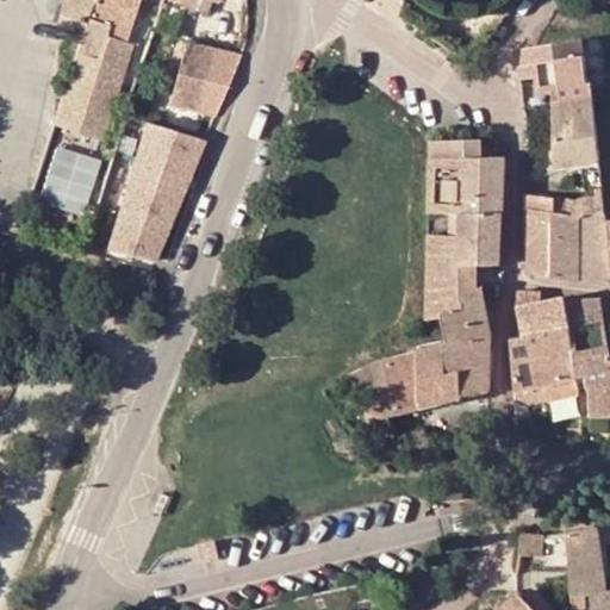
[(66,0),(61,17),(87,23),(93,0),(66,0)]
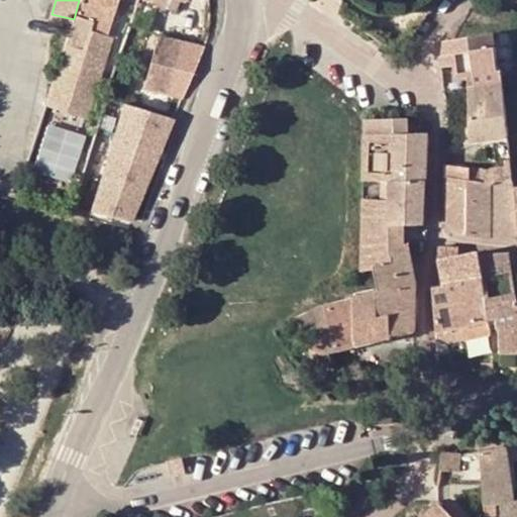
[(101,0),(79,0),(74,19),(67,42),(86,48),(92,29),(101,0)]
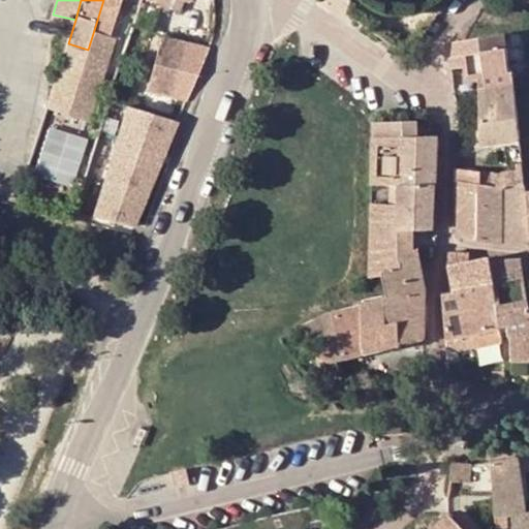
[(122,0),(103,0),(94,30),(113,35),(122,0)]
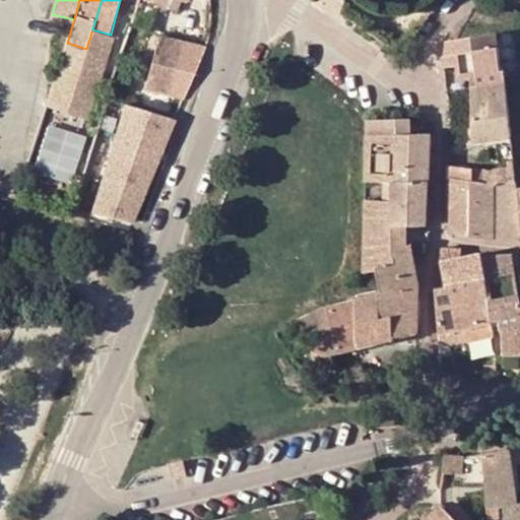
[(182,0),(147,0),(179,11),(182,0)]
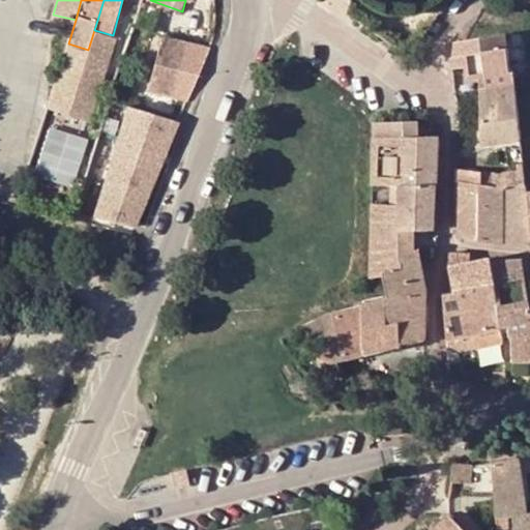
[(88,50),(68,43),(47,111),(72,119),(95,125),(121,39),(112,36),(113,35),(94,30),(88,50)]
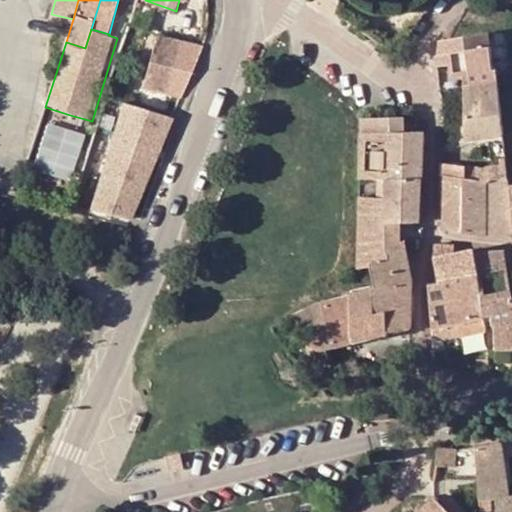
[(506,32),(493,33),(498,73),(510,72),(506,32)]
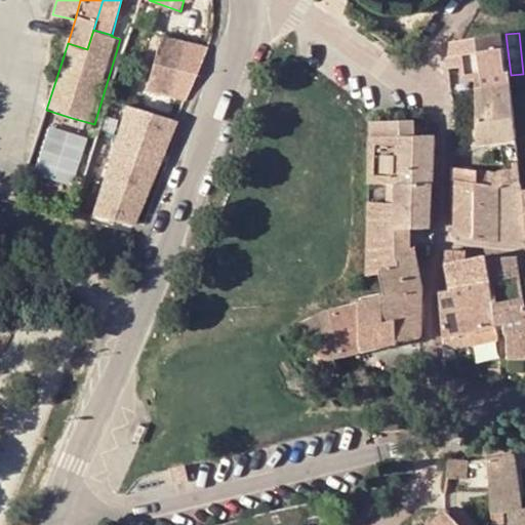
[(476,88),(512,83),(511,75),(506,34),(462,41),(452,42),(451,68),(462,68),(462,79),(477,78),(476,88)]
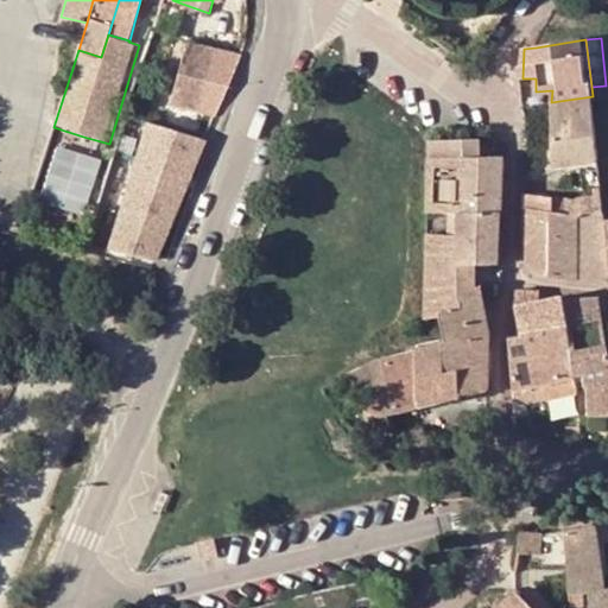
[(171,102),(213,116),(240,56),(188,43),(171,102)]
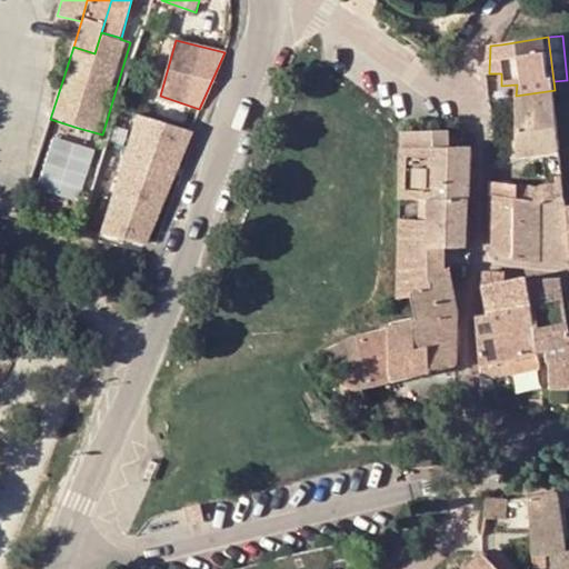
[(517,157),(533,156),(561,151),(555,90),(516,96),(517,157)]
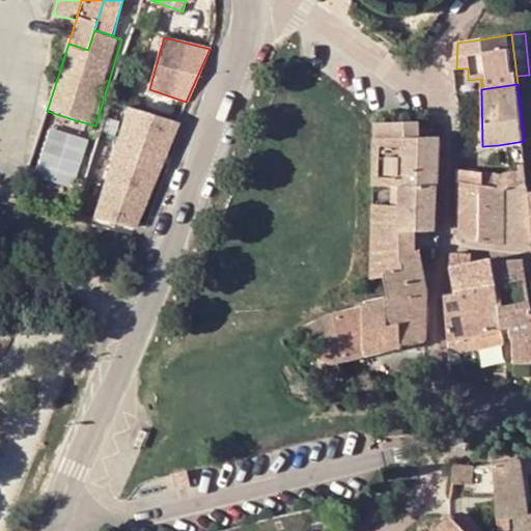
[(178,123),(127,106),(94,216),(135,227),(178,123)]
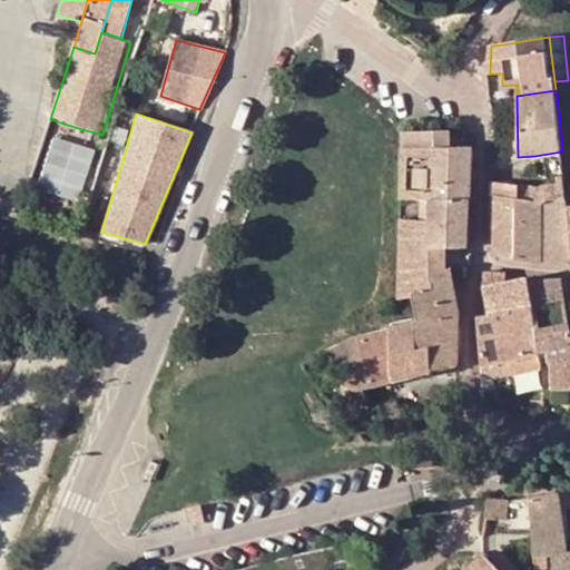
[(451,148),(451,130),(438,131),(438,148),(451,148)]
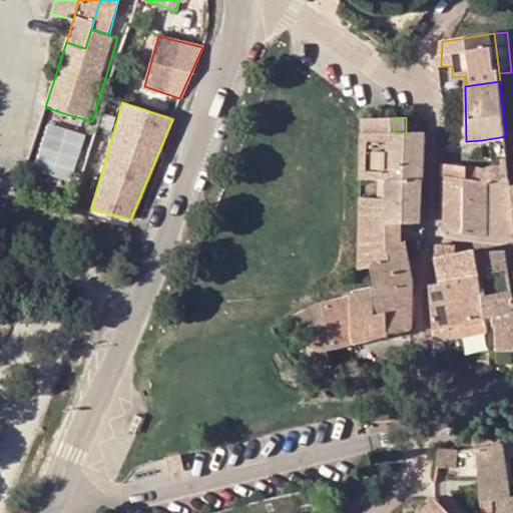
[(363,179),(424,178),(425,132),(406,133),(394,133),(394,118),(364,119),(363,179)]
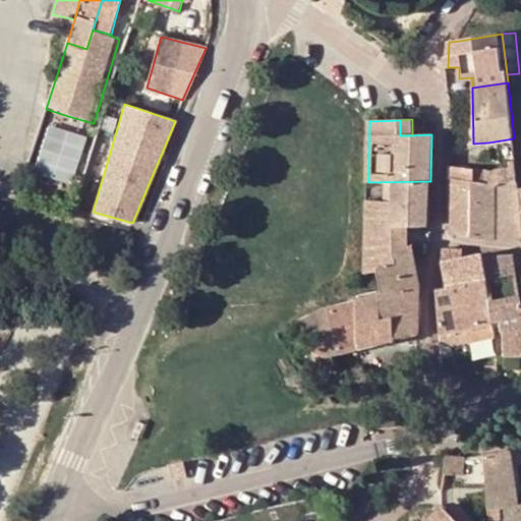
[(88,139),(55,130),(37,191),(69,200),(88,139)]
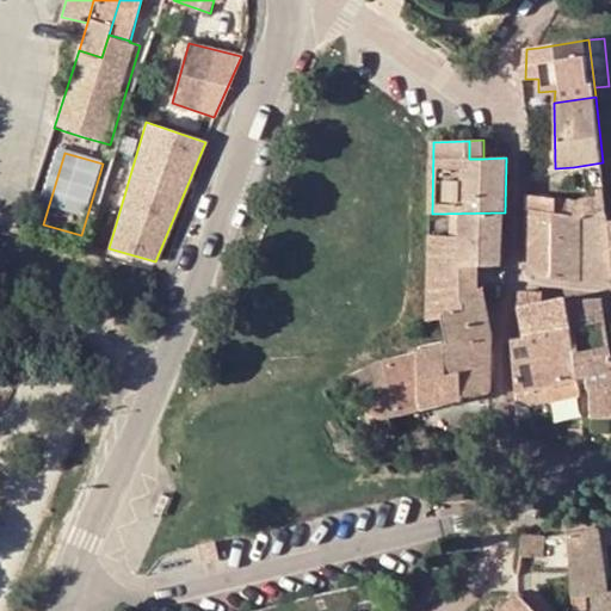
[(605,190),(603,162),(573,167),(574,173),(581,172),(584,192),(598,191),(605,190)]
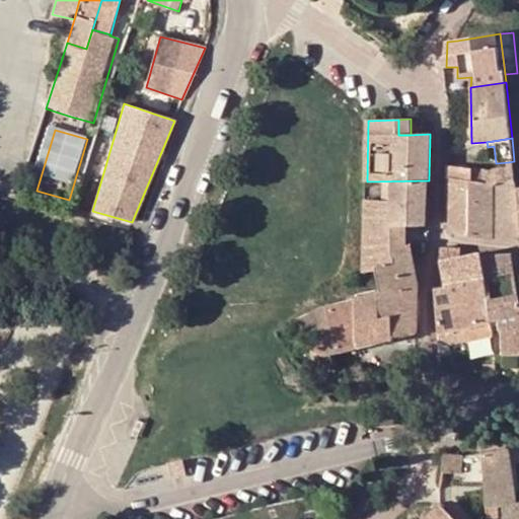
[(471,169),(448,166),(448,225),(459,235),(472,237),(472,182),(471,169)]
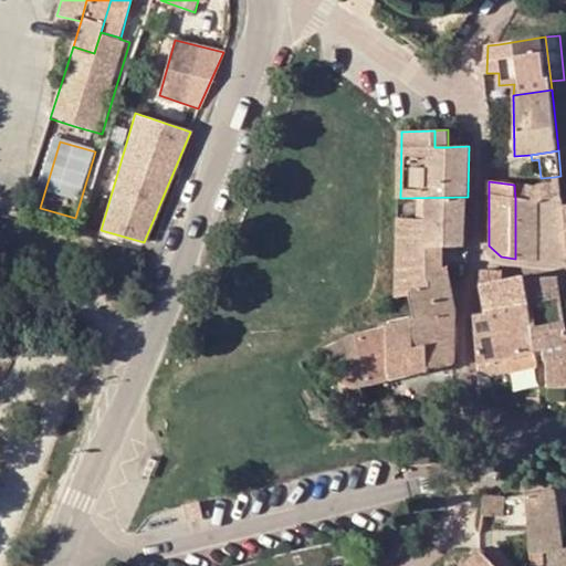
[(565,229),(564,207),(563,205),(562,182),(555,184),(541,185),(536,187),(514,185),(515,199),(538,201),(541,262),(565,264),(565,229)]
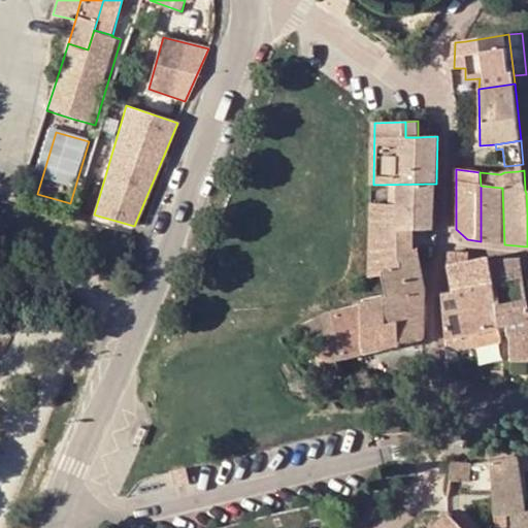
[(435,230),(435,229),(436,184),(373,185),(371,230),(415,230),(435,230)]
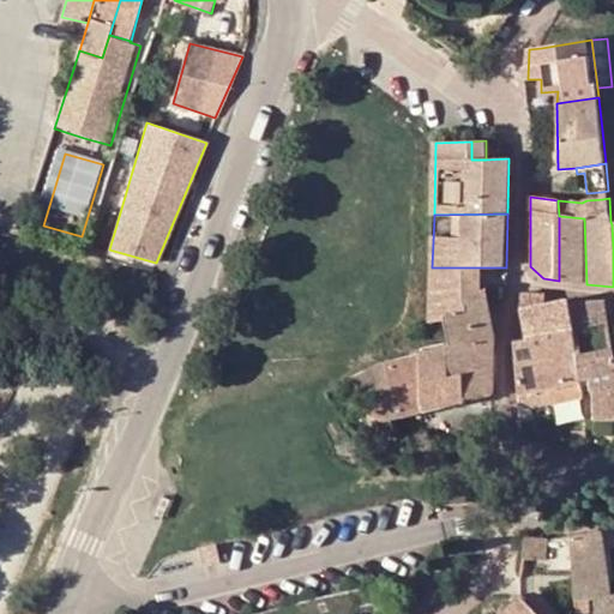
[(559,216),(559,281),(587,284),(584,218),(559,216)]
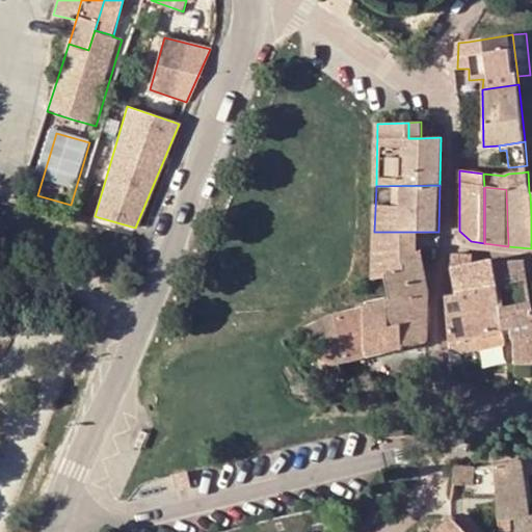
[(442,237),(441,231),(439,231),(439,232),(418,232),(418,254),(421,250),(423,263),(435,265),(442,237)]
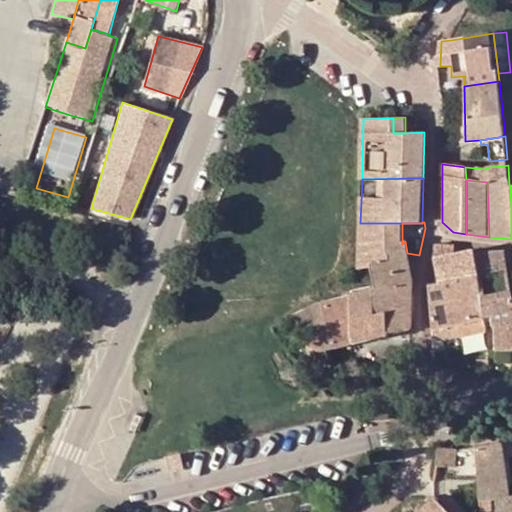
[(360,223),(359,270),(372,267),(372,265),(389,261),(388,254),(401,244),(402,244),(402,223),(360,223)]
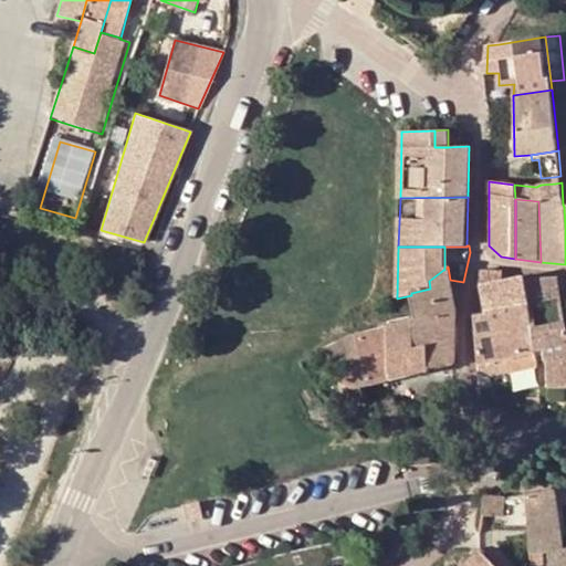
[(415,317),(413,317),(413,348),(427,345),(457,338),(457,328),(457,312),(450,280),(448,266),(444,270),(443,270),(429,281),(430,289),(411,293),(411,295),(415,317)]
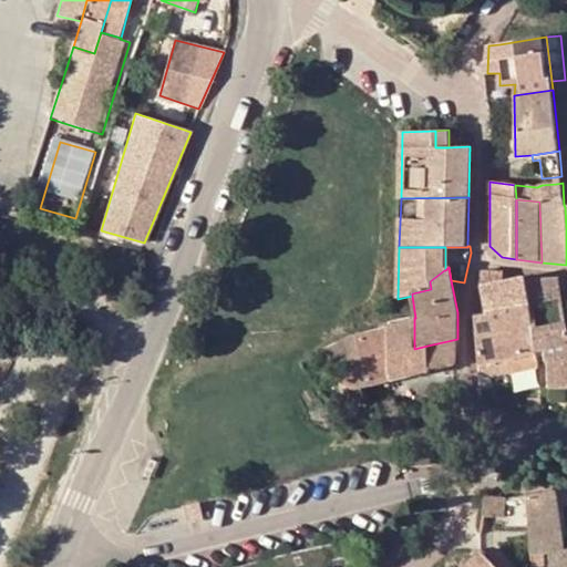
[(525,282),(526,282),(526,278),(505,282),(504,272),(482,271),(481,286),(485,311),(529,303),(525,282)]
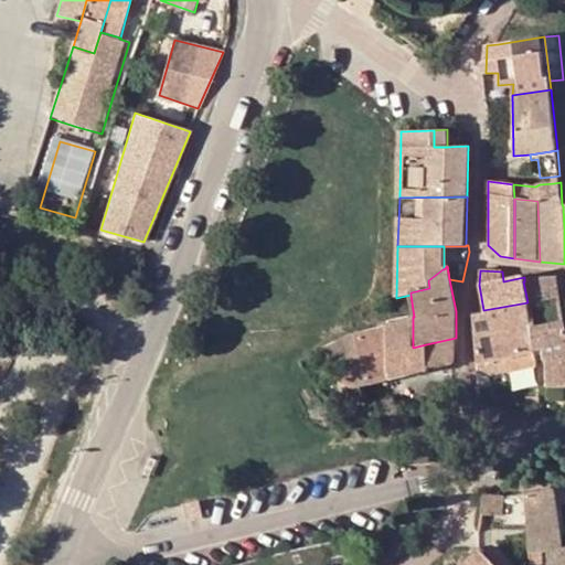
[(523,281),(528,302),(531,324),(532,326),(564,319),(563,315),(558,281),(558,278),(524,281),(523,281)]
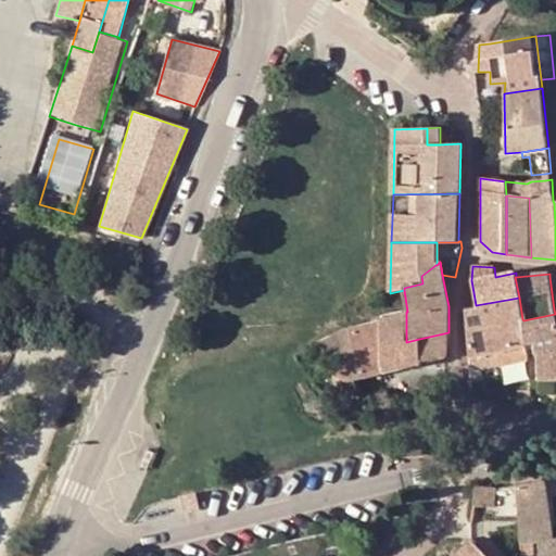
[(477,307),(466,308),(469,357),(496,351),(491,326),(522,319),(519,298),(476,305),(477,307)]
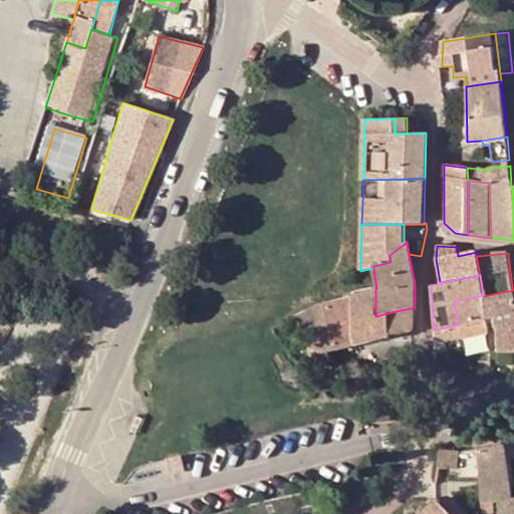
[(375,288),(352,294),(352,298),(353,344),(376,338),(375,316),(375,288)]
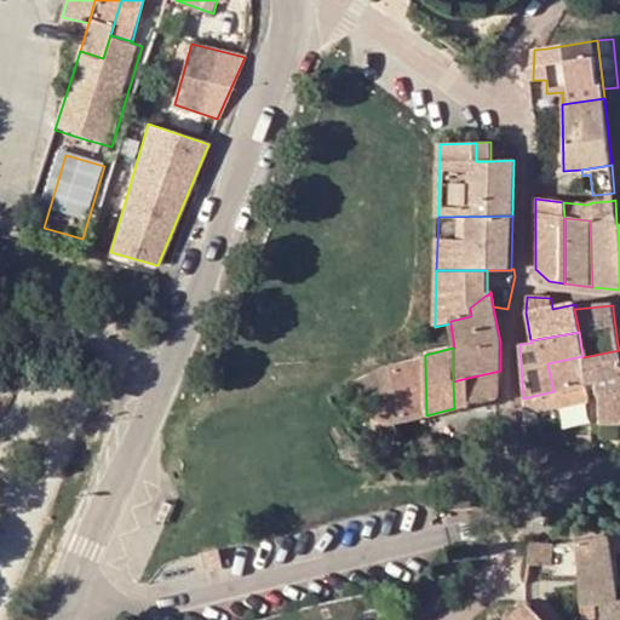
[(619,350),(584,357),(589,383),(595,383),(597,394),(598,394),(600,422),(619,419),(619,390),(619,378),(619,377),(619,350)]
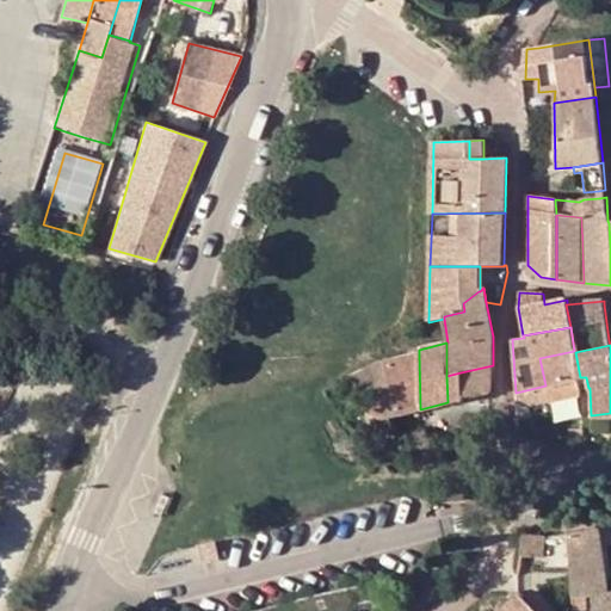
[(545,386),(550,401),(581,394),(580,377),(575,352),(574,351),(539,358),(545,386)]
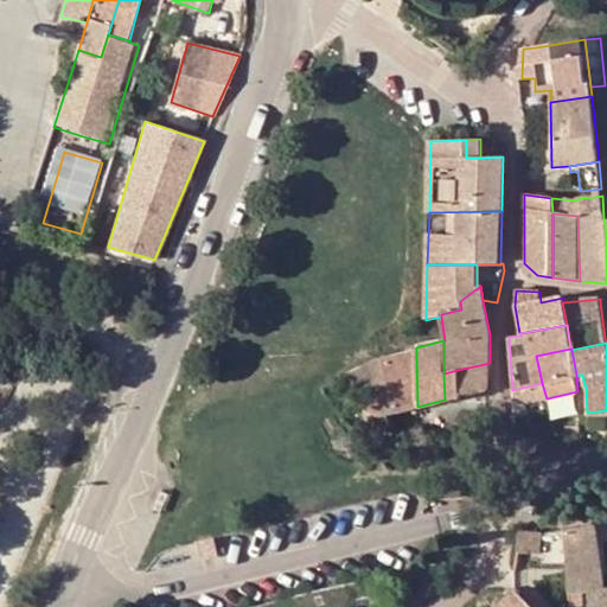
[(416,352),(384,360),(396,411),(417,407),(416,352)]
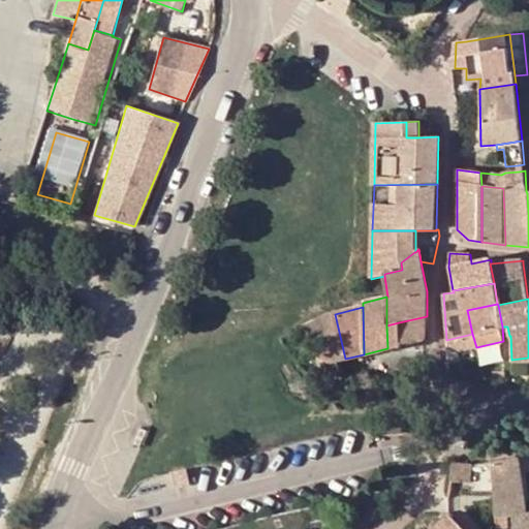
[(345,359),(335,314),(305,327),(324,364),(337,361),(345,359)]
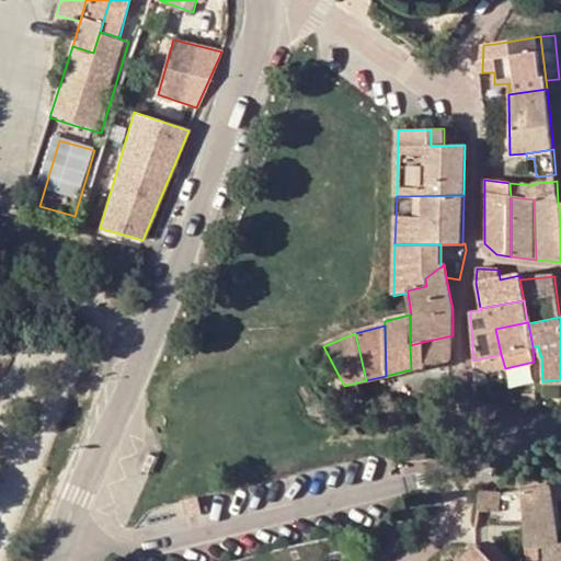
[(424,366),(451,359),(453,335),(423,342),(424,366)]
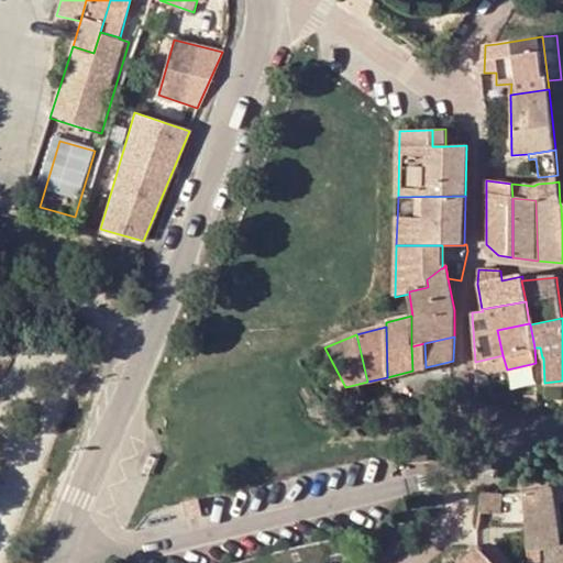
[(426,367),(424,343),(411,346),(412,371),(426,367)]
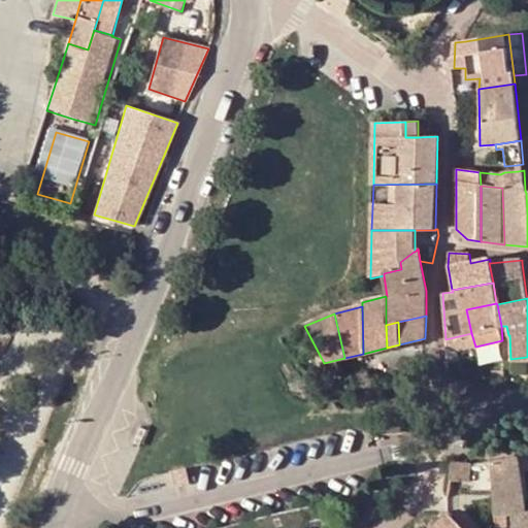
[(447,354),(475,347),(471,333),(446,339),(447,354)]
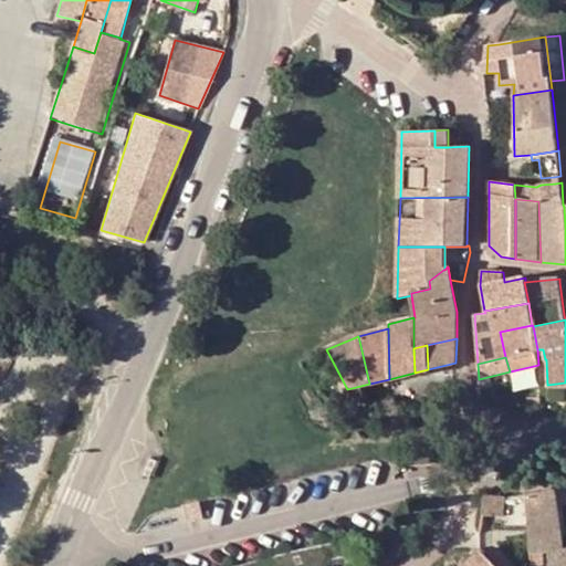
[(565,394),(565,383),(547,385),(548,396),(565,394)]
